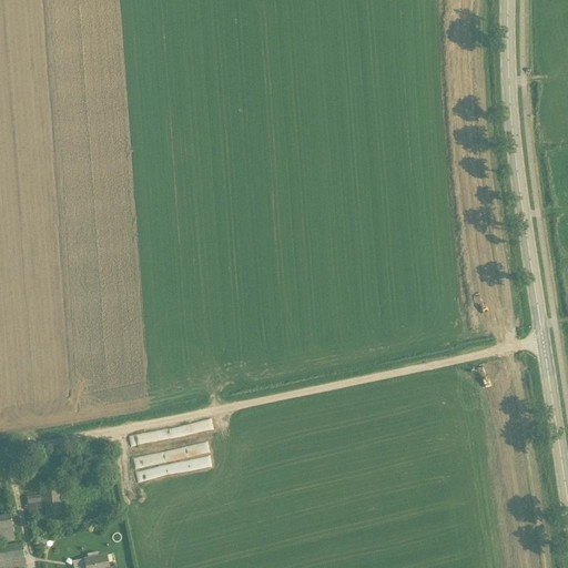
[(189,432),(173,435),(174,440),(190,437),(189,432)]
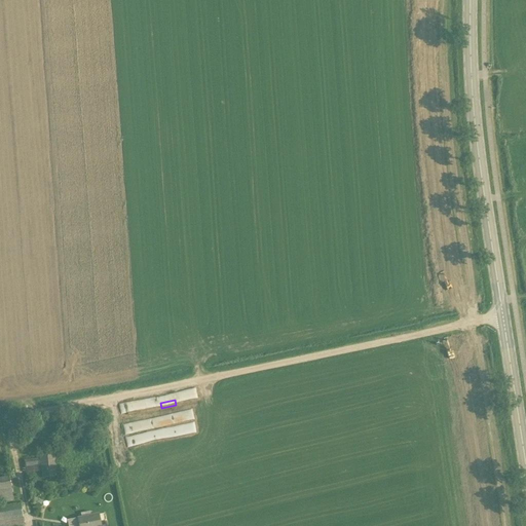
[(183,411),(185,421),(203,417),(201,407),(183,411)]
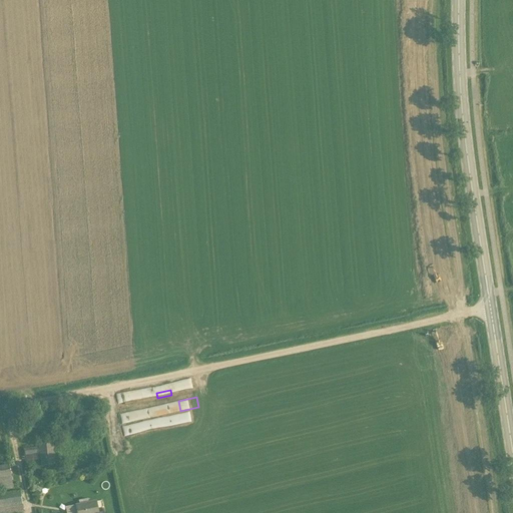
[(54,464),(51,442),(39,443),(39,448),(36,449),(35,448),(23,449),(24,461),(41,459),(41,466),(54,464)]
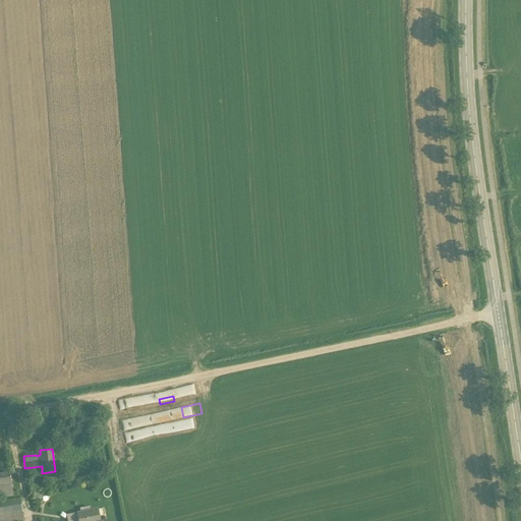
[(0,498),(12,496),(10,483),(8,472),(0,473),(0,498)]
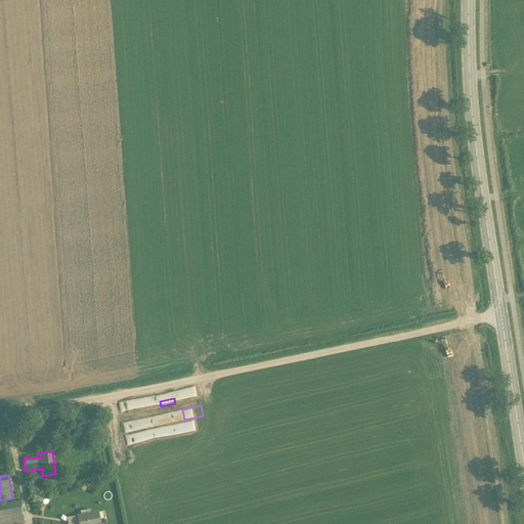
[(45,485),(30,488),(31,495),(46,492),(45,485)]
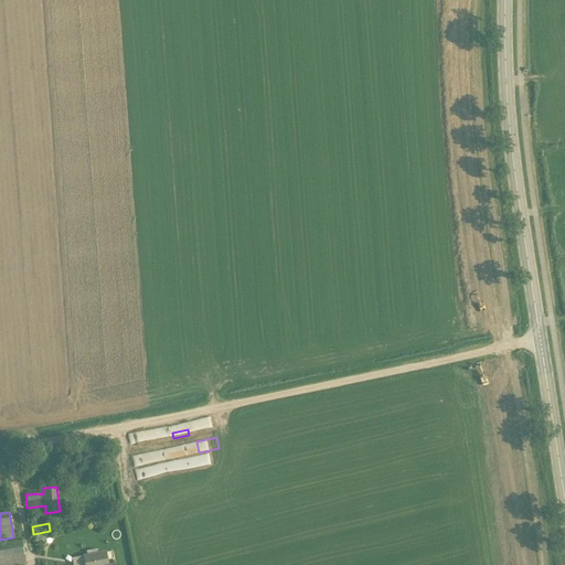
[(0,564),(23,564),(25,564),(22,541),(0,544),(0,564)]
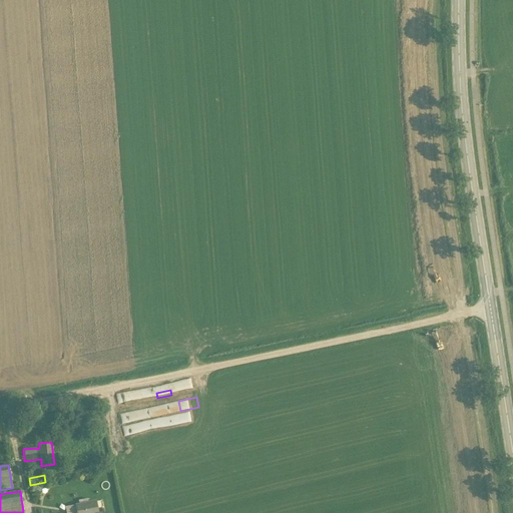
[(103,508),(101,500),(96,502),(95,501),(88,502),(87,499),(78,500),(79,504),(75,505),(65,507),(66,512),(98,512),(97,508),(103,508)]
